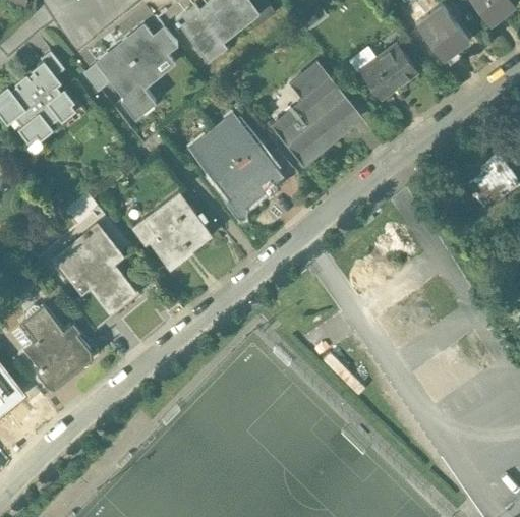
[(176,0),(177,0),(210,0),(199,8),(195,3),(176,18),(177,20),(176,21),(178,23),(179,23),(183,29),(188,24),(194,33),(189,36),(200,50),(255,7),(249,0),(176,0)]
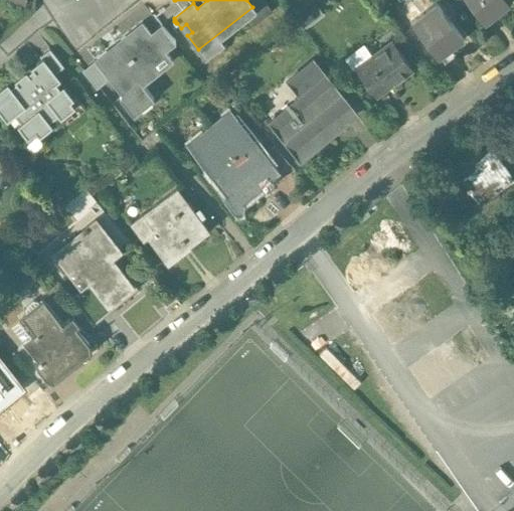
[(508,5),(504,0),(465,0),(486,26),(497,18),(495,16),(508,5)]
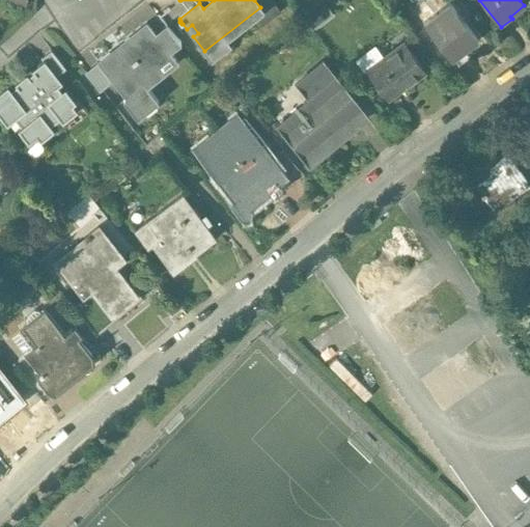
[(476,40),(450,8),(425,27),(452,62),(464,54),(463,52),(476,40)]
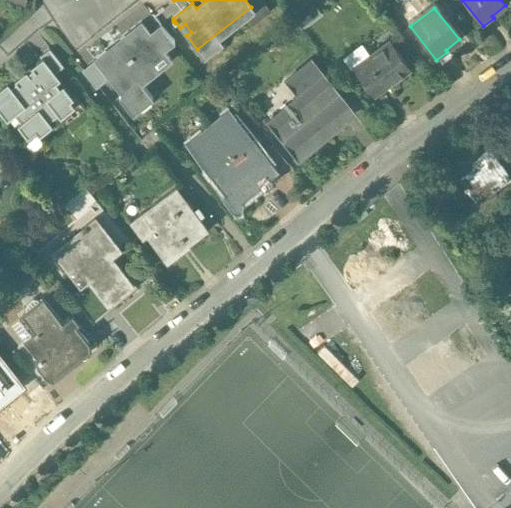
[(142,23),(94,61),(109,79),(121,94),(120,99),(133,115),(153,99),(138,81),(153,69),(149,64),(165,51),(151,33),(142,23)]
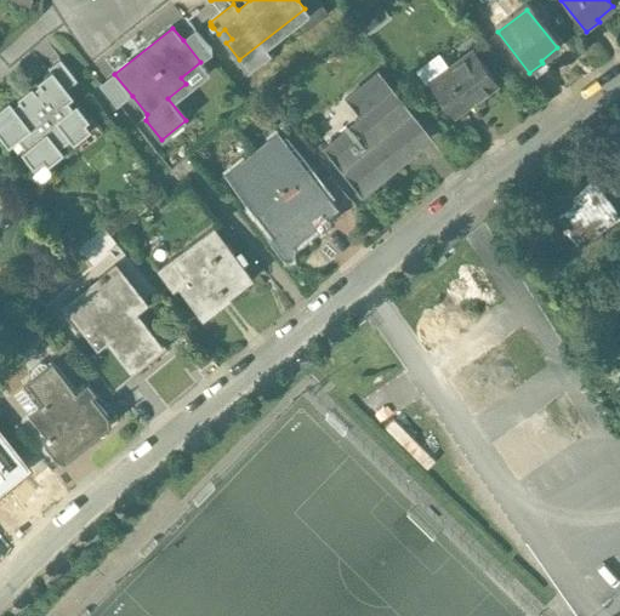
[(212,52),(195,30),(183,40),(200,62),(212,52)]
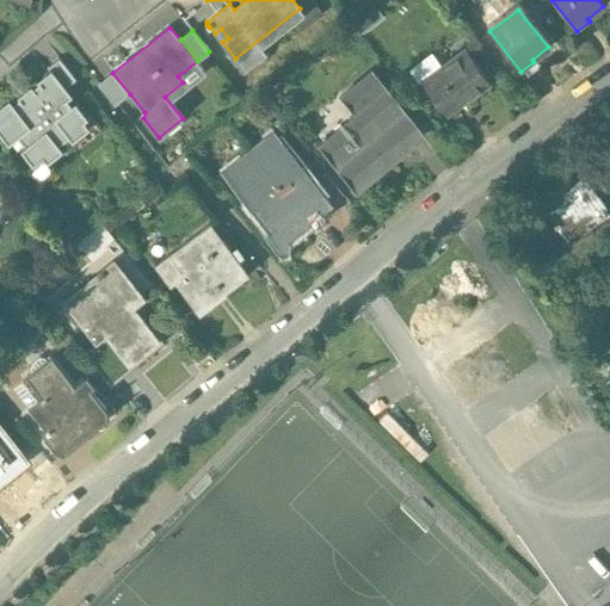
[(466,53),(423,84),(447,116),(481,91),(475,82),(484,76),(466,53)]
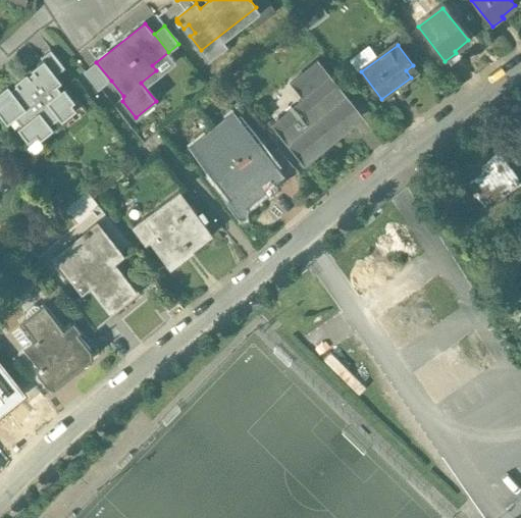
[(35,72),(30,76),(28,74),(16,85),(17,87),(12,91),(9,87),(0,93),(0,113),(8,123),(16,117),(22,125),(19,127),(30,141),(38,134),(41,139),(54,127),(51,123),(59,117),(62,120),(70,114),(75,121),(88,112),(76,99),(74,100),(65,89),(62,91),(58,86),(62,83),(45,61),(33,70),(35,72)]
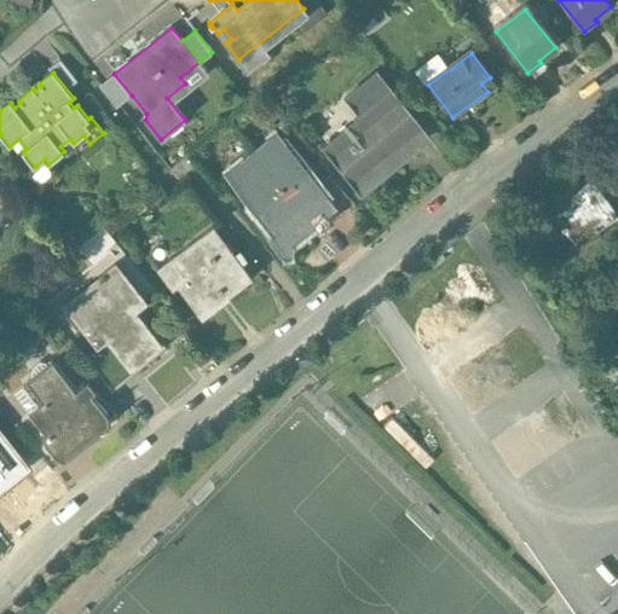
[(115,75),(100,87),(117,108),(132,96),(115,75)]
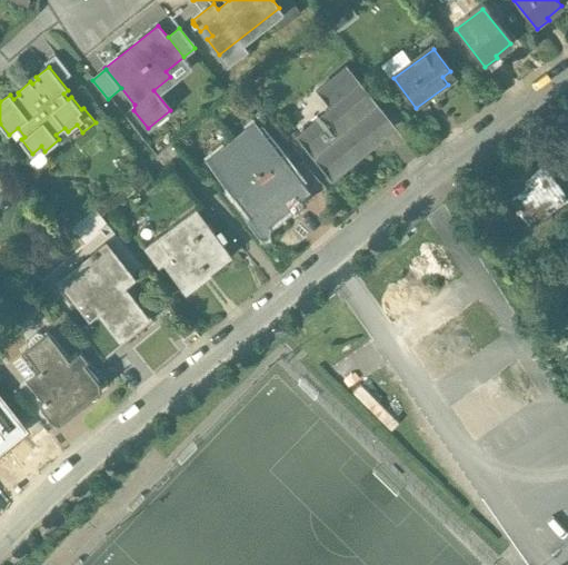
[(391,128),(346,72),(321,92),(336,109),(301,138),(332,176),(391,128)]
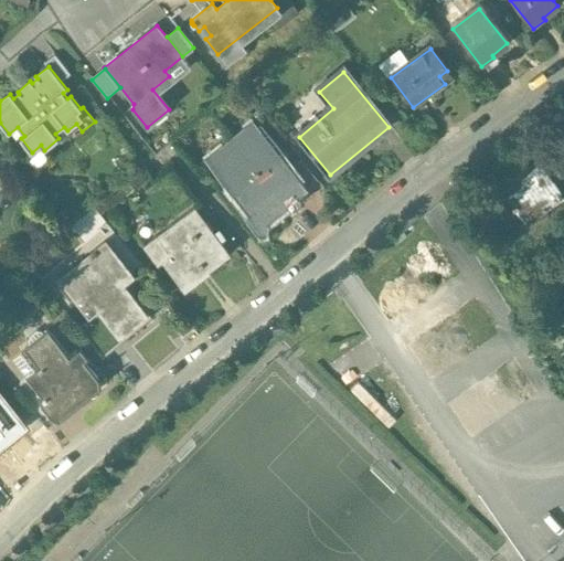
[(253,124),(205,162),(261,232),(308,193),(307,191),(293,173),(253,124)]
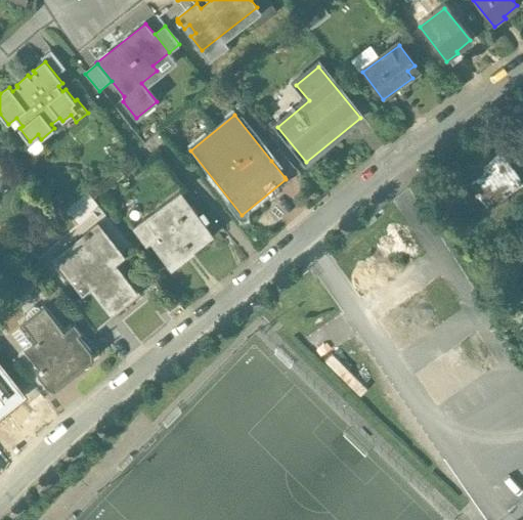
[(522,163),(505,138),(493,147),(511,171),(522,163)]
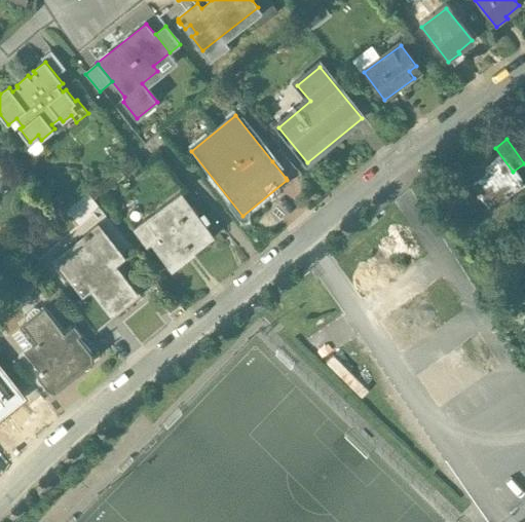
[(494,163),(458,190),(471,207),(479,200),(496,223),(524,201),(524,187),(513,172),(495,148),(487,153),(494,163)]
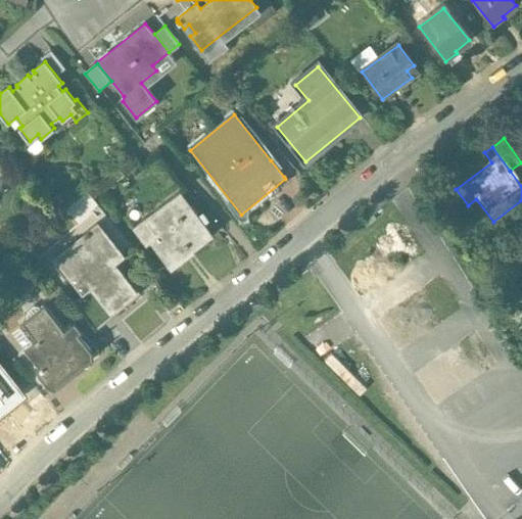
[(293,170),(280,153),(271,160),(284,177),(293,170)]
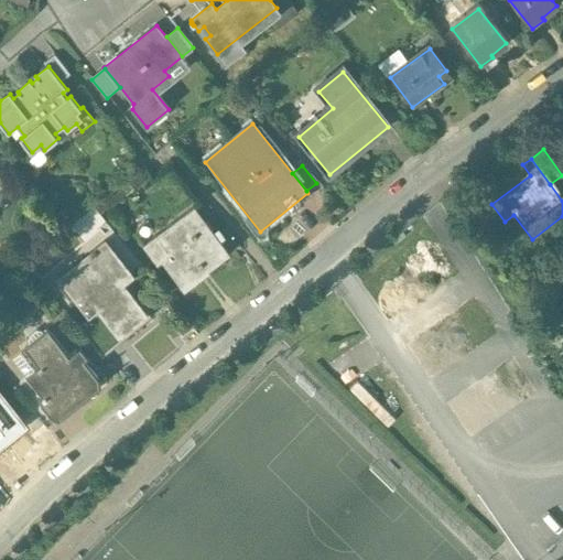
[(230,258),(195,211),(143,250),(158,269),(162,266),(179,287),(203,269),(207,275),(230,258)]
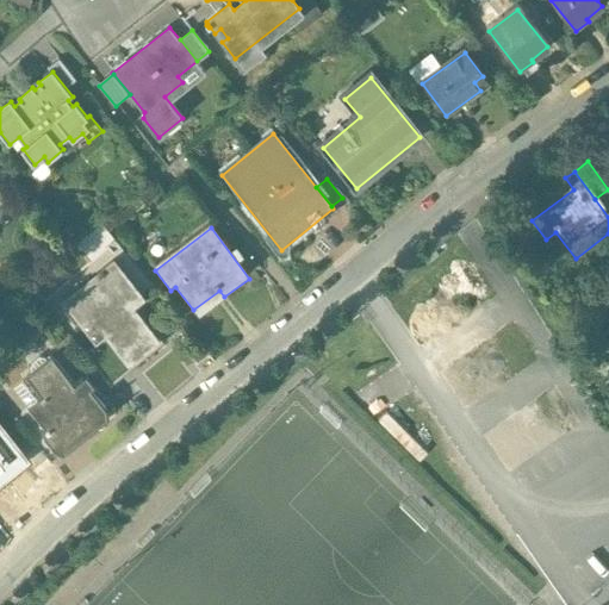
[(130,286),(113,264),(98,278),(99,279),(64,307),(82,329),(95,318),(117,344),(137,369),(165,347),(135,311),(145,301),(132,285),(130,286)]
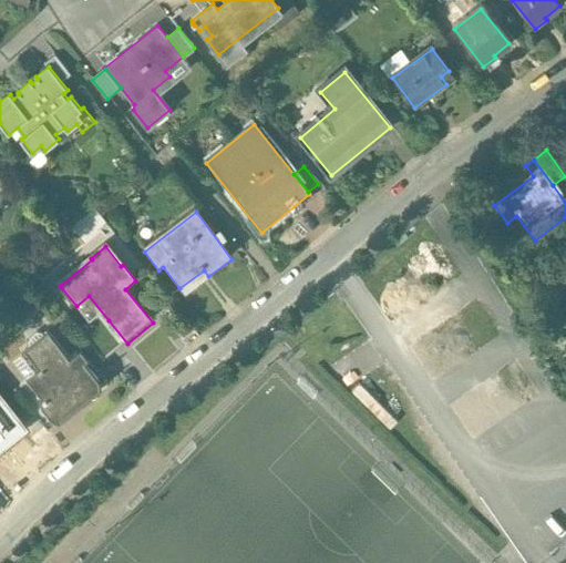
[(109,320),(85,339),(104,361),(127,344),(109,320)]
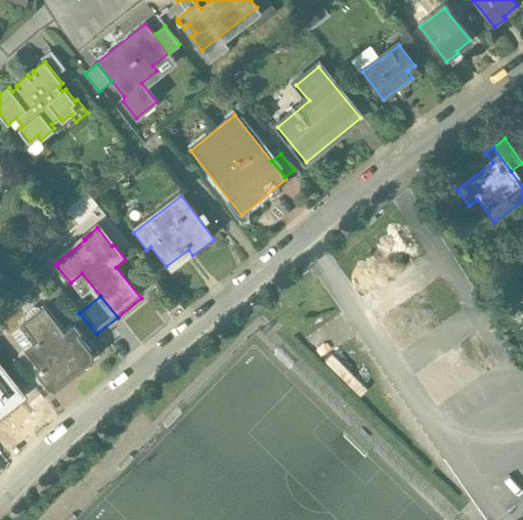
[(64,334),(44,309),(24,326),(38,342),(13,361),(26,378),(27,377),(48,359),(61,377),(74,366),(81,370),(92,360),(91,353),(72,329),(64,334)]
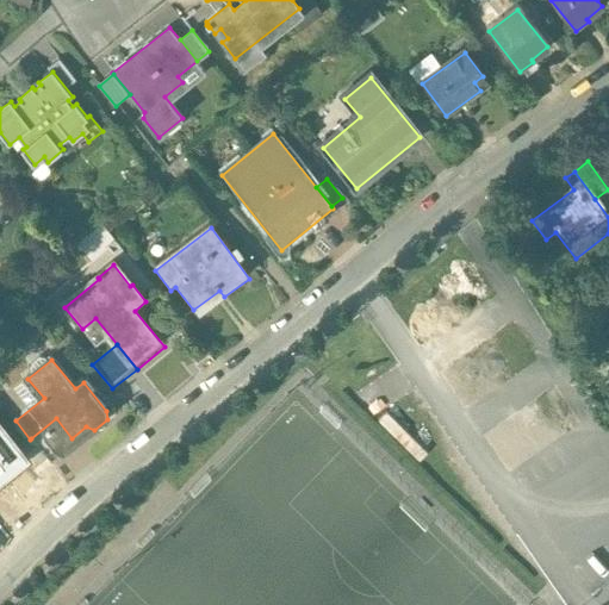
[(56,418),(31,438),(51,465),(76,444),(72,438),(56,418)]
